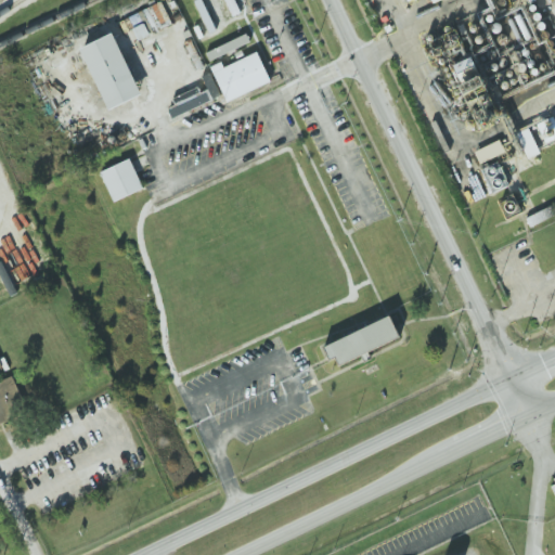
[(127,17),(138,40),(171,24),(160,1),(127,17)]
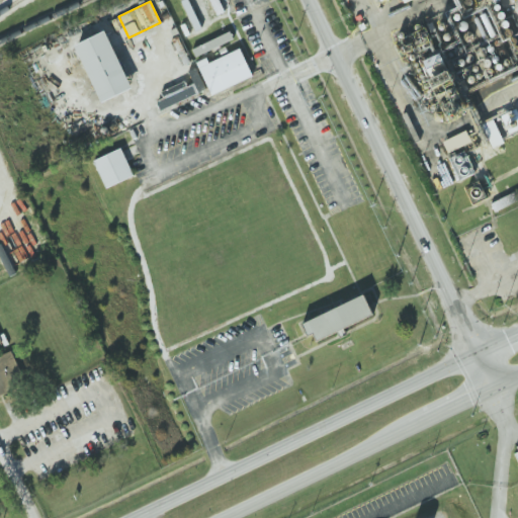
[(101,102),(74,47),(104,32),(131,88),(101,102)]
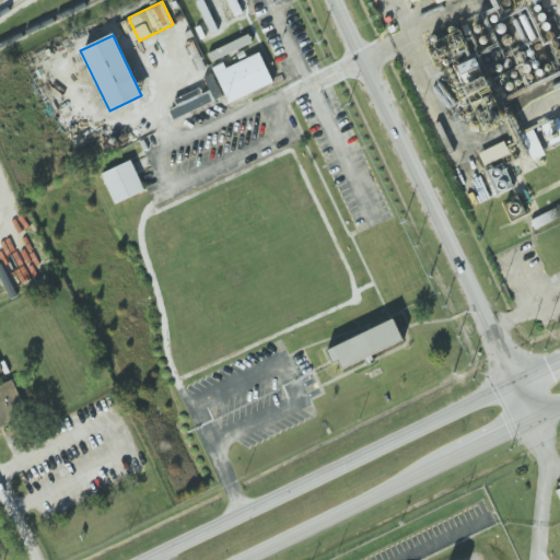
[(253,43),(248,35),(207,51),(211,60),(253,43)]
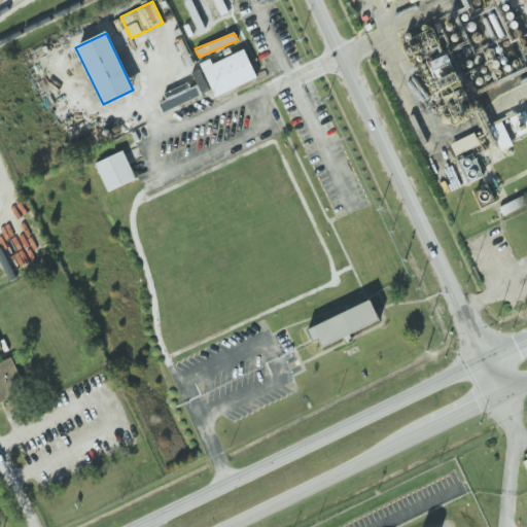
[(215,97),(257,77),(244,48),(212,63),(210,59),(200,63),(215,97)]
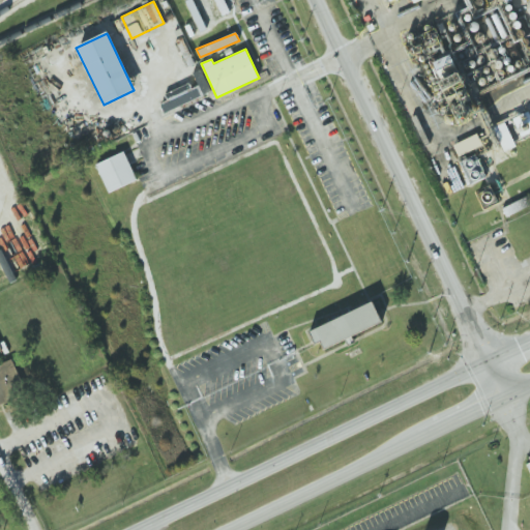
[(190,88),(188,84),(159,94),(166,110),(203,97),(199,85),(190,88)]
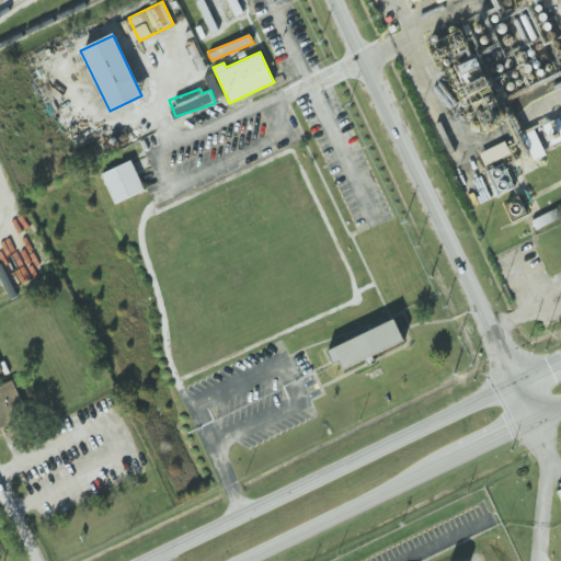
[(533,160),(549,153),(546,146),(560,140),(560,121),(560,117),(522,133),(533,160)]
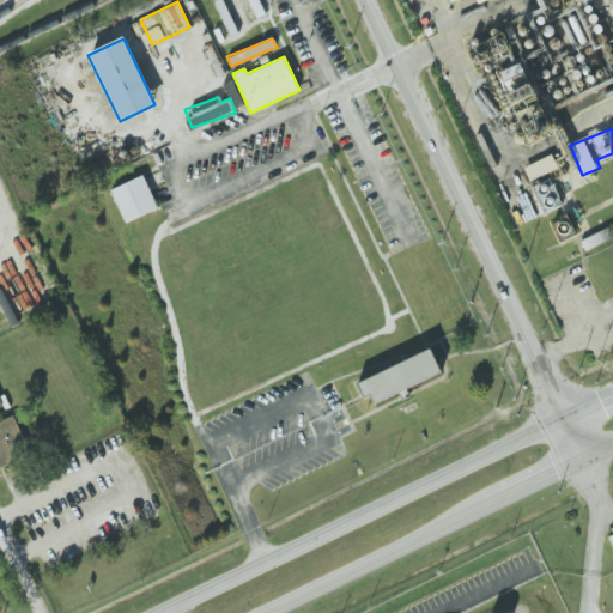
[(529,180),(557,168),(552,155),(523,167),(529,180)]
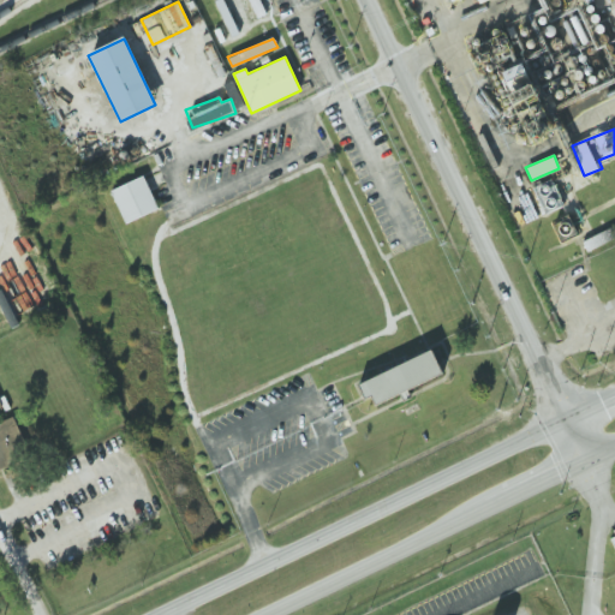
[(127,225),(111,191),(142,177),(157,210),(127,225)]
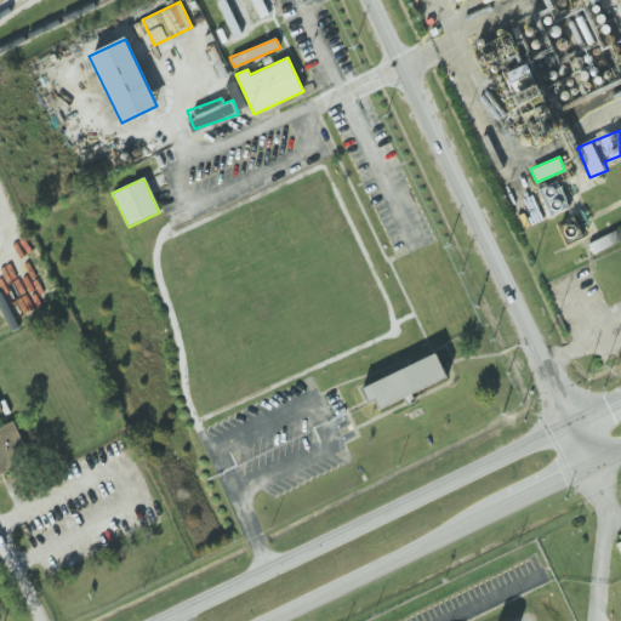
[(548,215),(567,209),(558,181),(540,187),(548,215)]
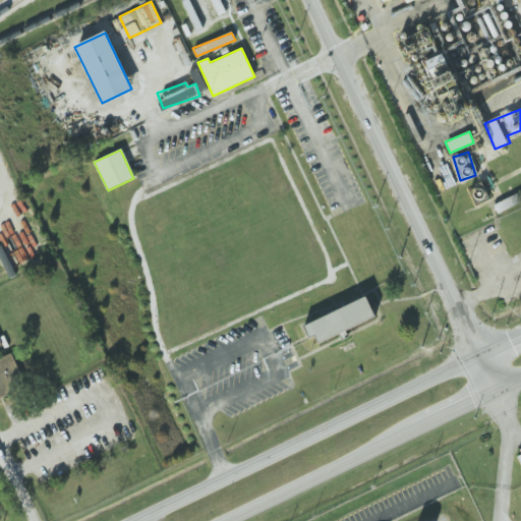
[(497,213),(519,203),(515,193),(493,204),(497,213)]
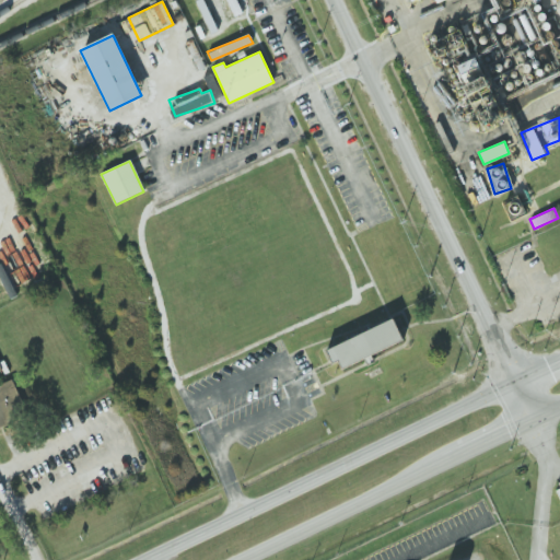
[(325,348),(331,362),(338,360),(340,368),(403,341),(394,319),(325,348)]
